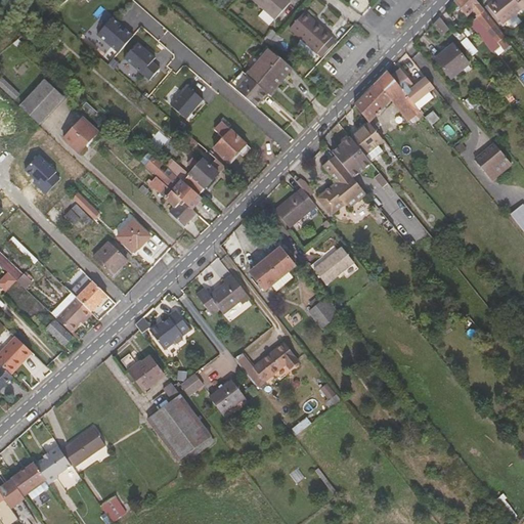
[(252,0),(274,20),(289,3),(286,0),(252,0)]
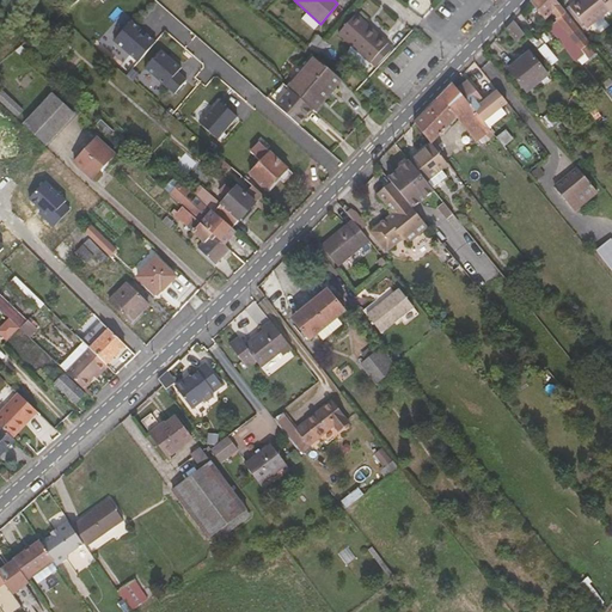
[(569,35),(576,30),(552,0),(532,0),(531,1),(544,18),(551,11),(556,16),(555,18),(569,35)]
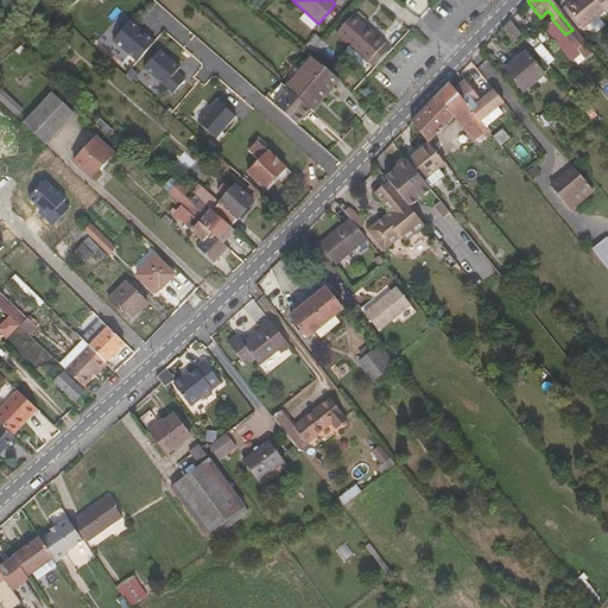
[(582,29),(595,17),(582,0),(576,0),(575,0),(571,0),(564,6),(582,29)]
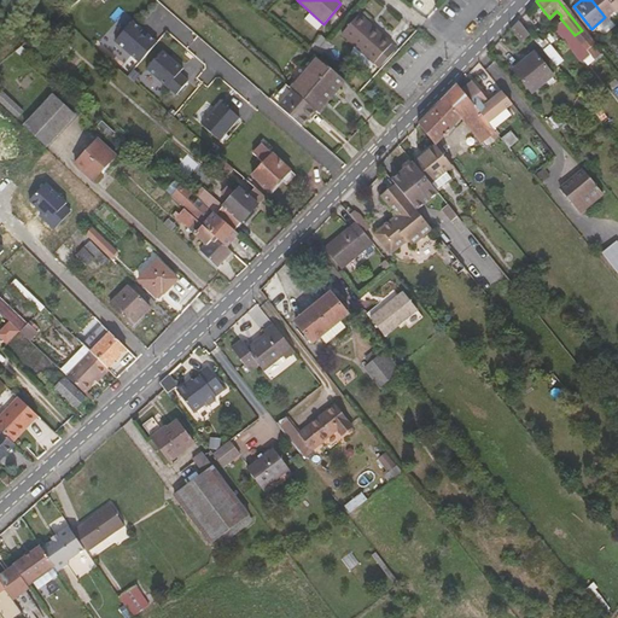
[(606,0),(592,0),(605,17),(614,10),(606,0)]
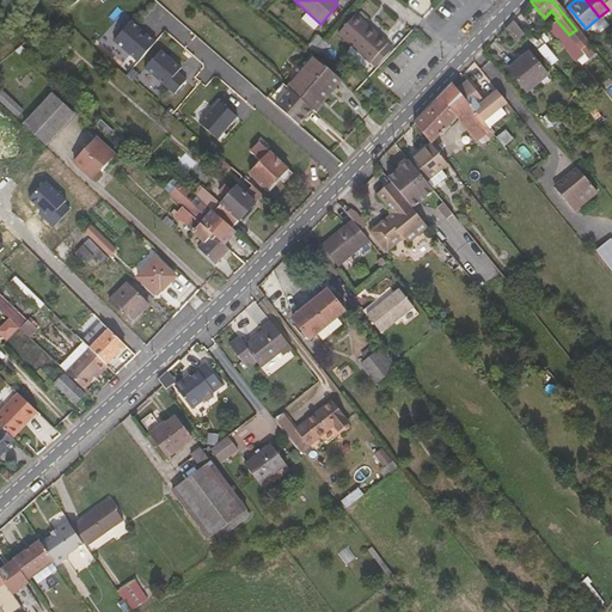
[(611,0),(600,0),(609,10),(611,13),(611,0)]
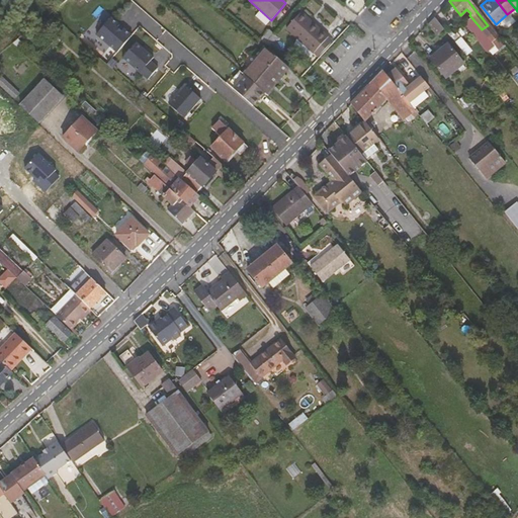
[(285,29),(318,59),(333,41),(312,22),(310,25),(305,20),(307,18),(300,12),(285,29)]
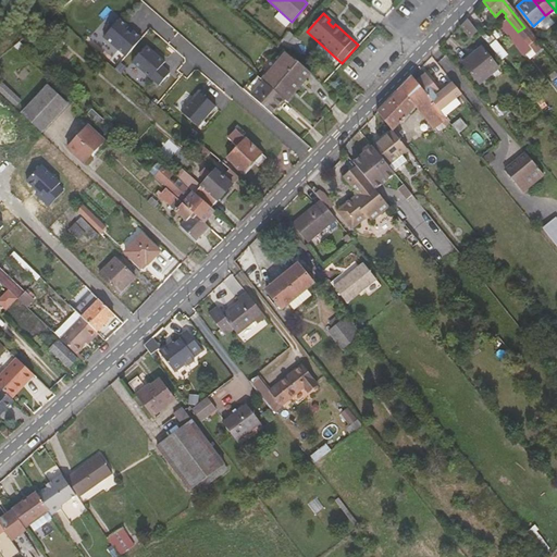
[(469,38),(477,31),(467,19),(459,26),(469,38)]
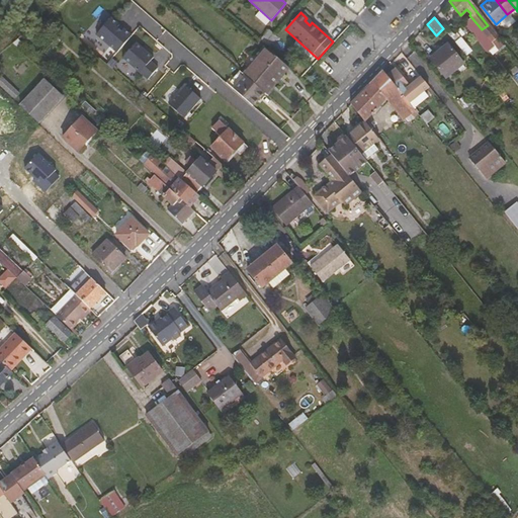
[(110,18),(96,34),(116,53),(132,36),(122,29),(121,31),(116,27),(118,25),(110,18)]
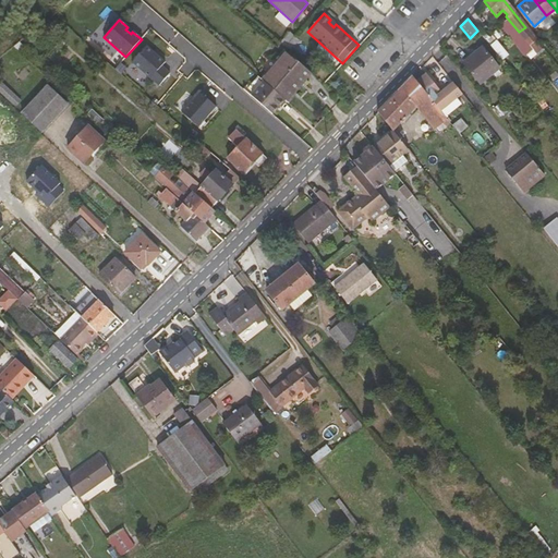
[(495,38),(484,25),(477,31),(487,45),(495,38)]
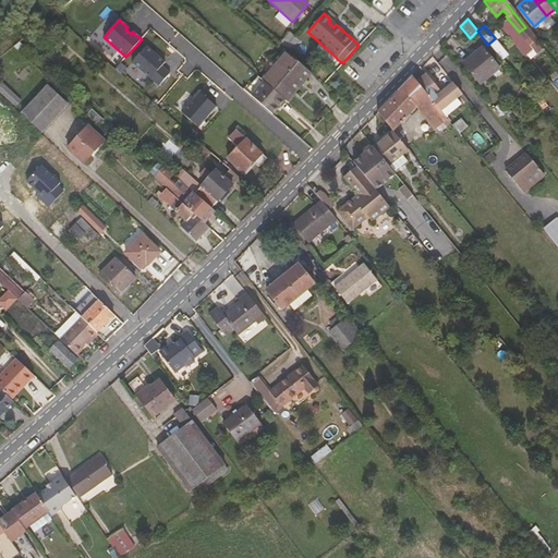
[(299,39),(290,33),(281,43),(290,50),(299,39)]
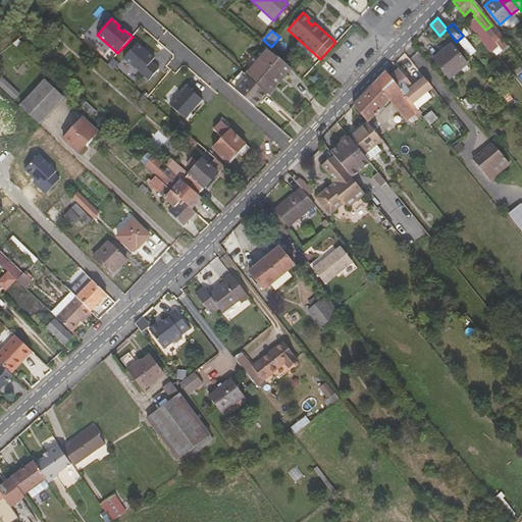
[(123,58),(148,80),(158,68),(151,62),(154,58),(137,43),(123,58)]
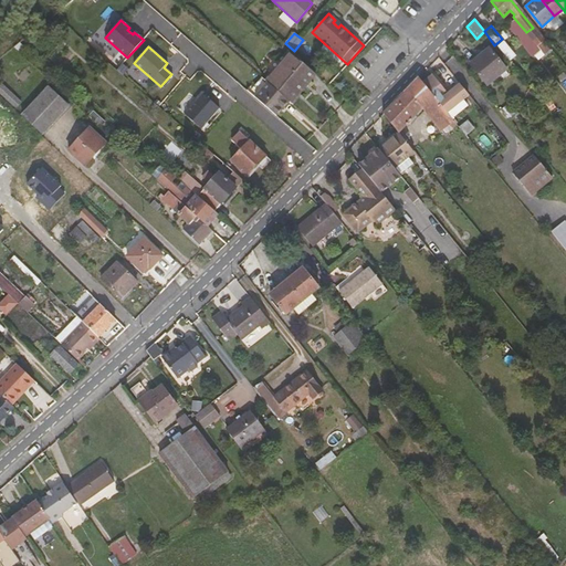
[(300,87),(314,72),(287,49),(278,60),(270,62),(300,87)]
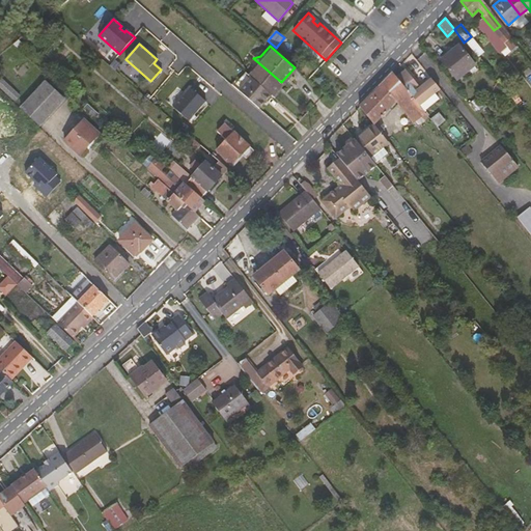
[(458,47),(440,61),(455,81),(474,66),(458,47)]
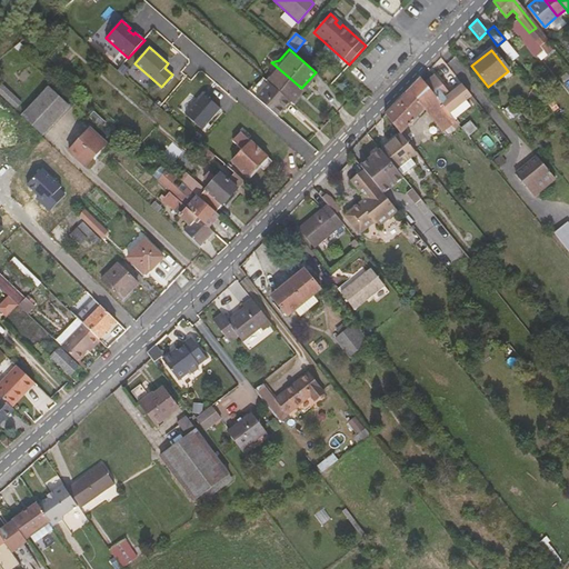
[(298,92),(301,88),(271,62),(267,68),(270,71),(273,73),(267,82),(268,83),(289,102),(291,105),(299,95),(298,92)]
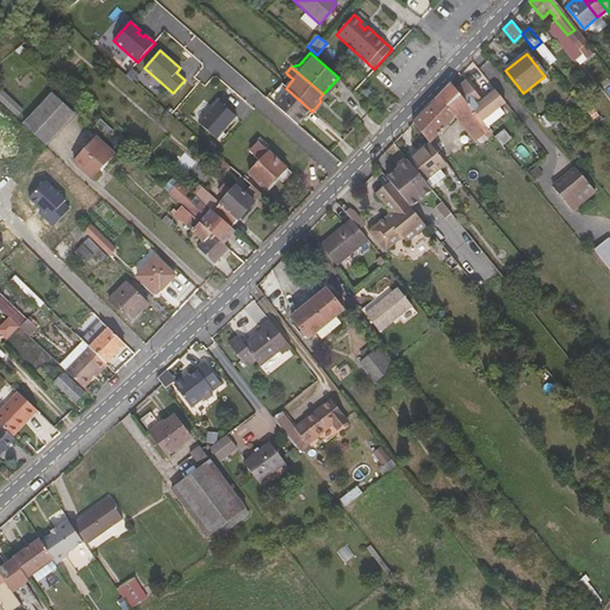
[(282,86),(286,88),(293,79),(290,76),(282,86)]
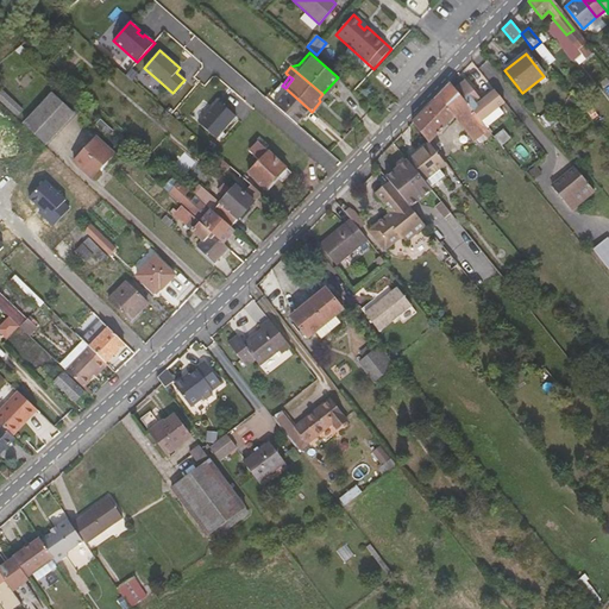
[(463,81),(454,88),(479,121),(502,102),(493,92),(479,101),(463,81)]
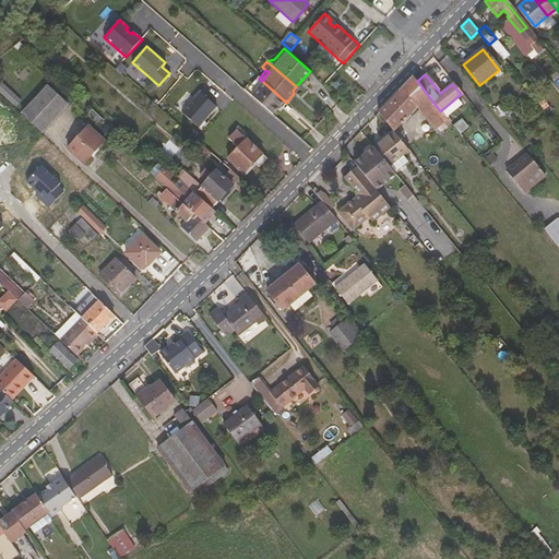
[(413,76),(378,113),(393,131),(416,107),(432,129),(441,122),(445,127),(450,122),(440,111),(417,81),(413,76)]
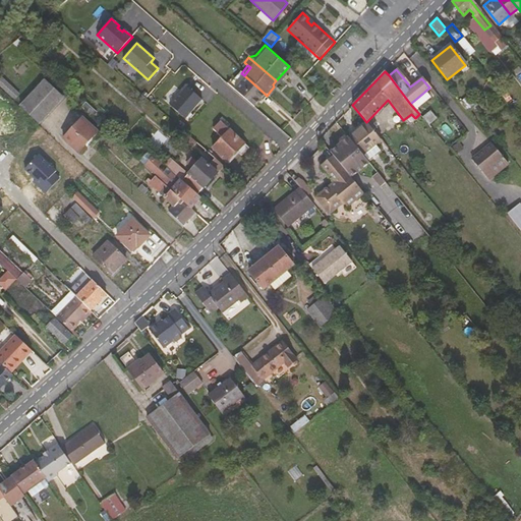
[(19,93),(0,74),(0,85),(14,99),(19,93)]
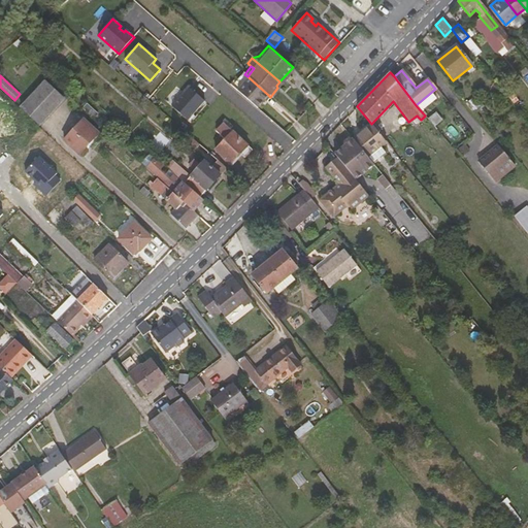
[(249,77),(237,91),(256,107),(268,95),(249,77)]
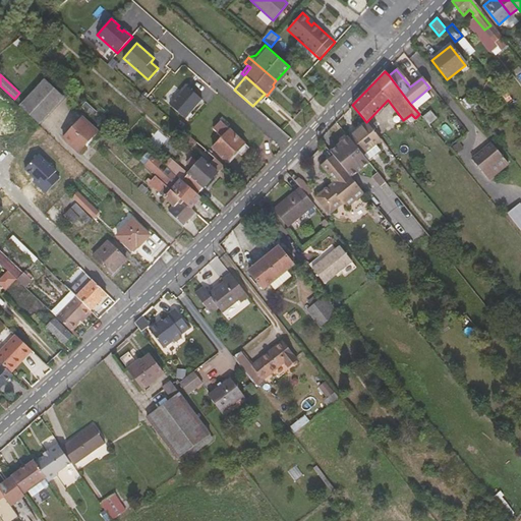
[(45,79),(19,106),(38,122),(63,98),(45,79)]
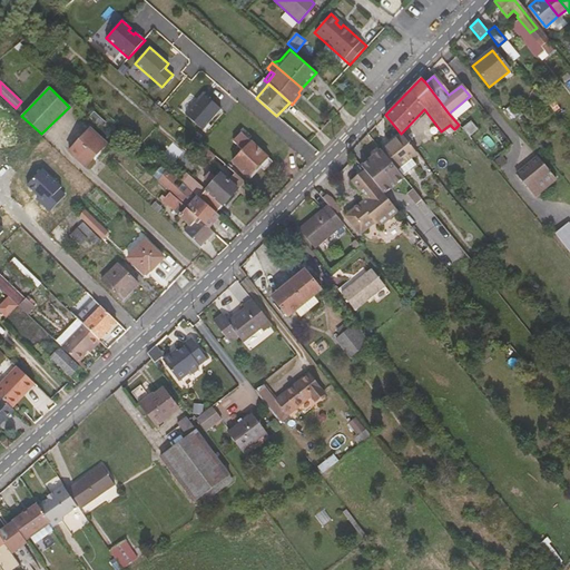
[(203,95),(184,116),(200,130),(219,110),(203,95)]
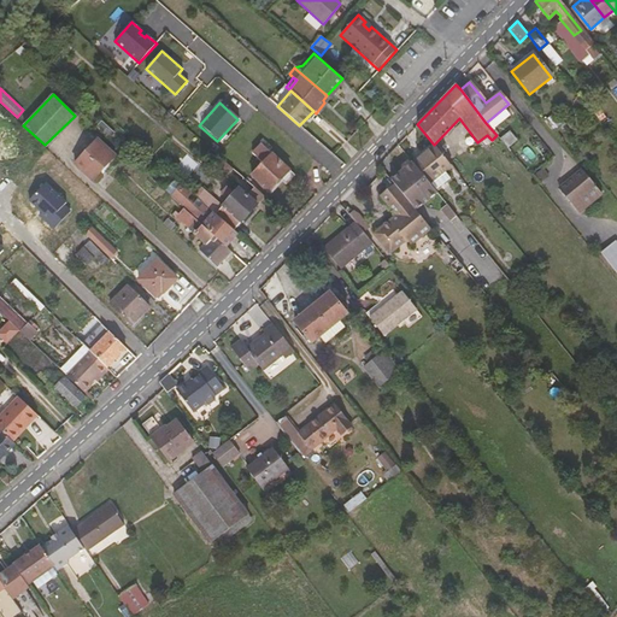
[(563,125),(557,118),(548,125),(554,133),(558,129),(563,125)]
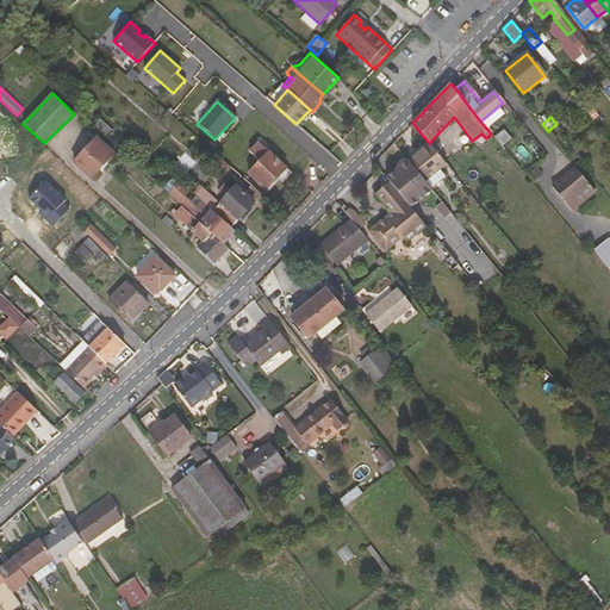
[(504,130),(495,138),(500,145),(510,137),(504,130)]
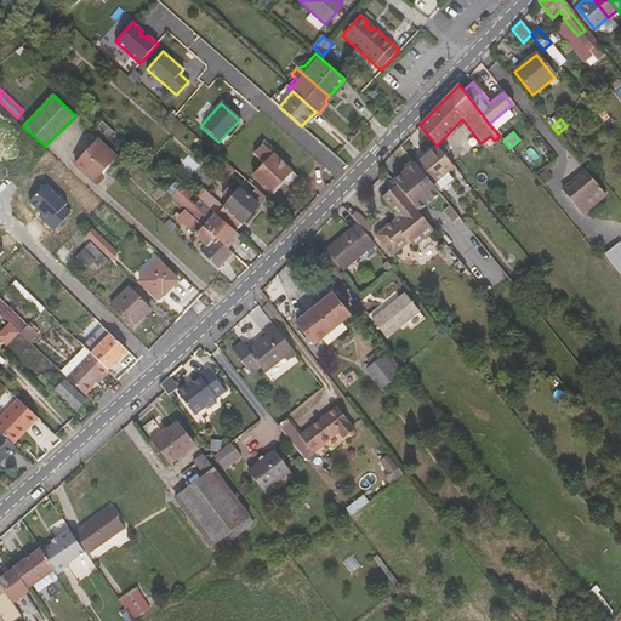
[(485,148),(495,141),(490,136),(480,143),(485,148)]
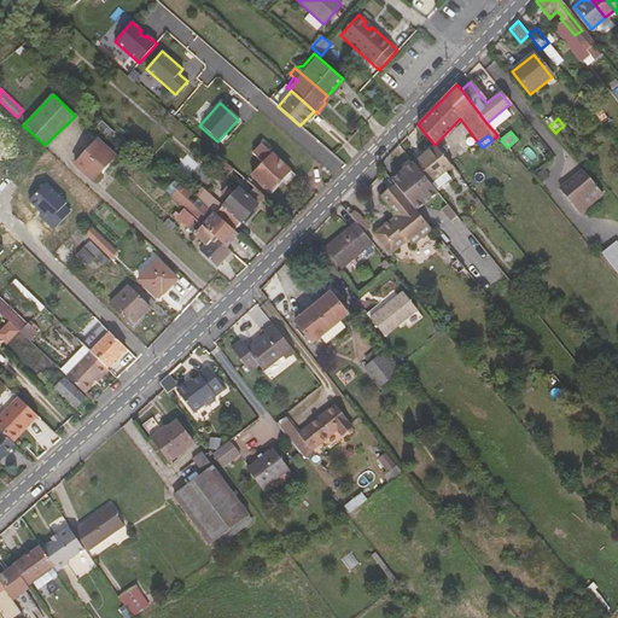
[(115,155),(98,139),(74,164),(91,180),(115,155)]
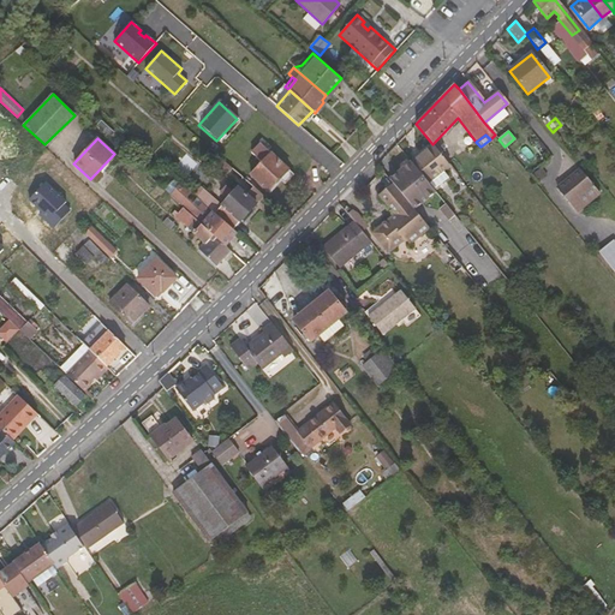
[(251,153),(262,162),(270,154),(260,143),(251,153)]
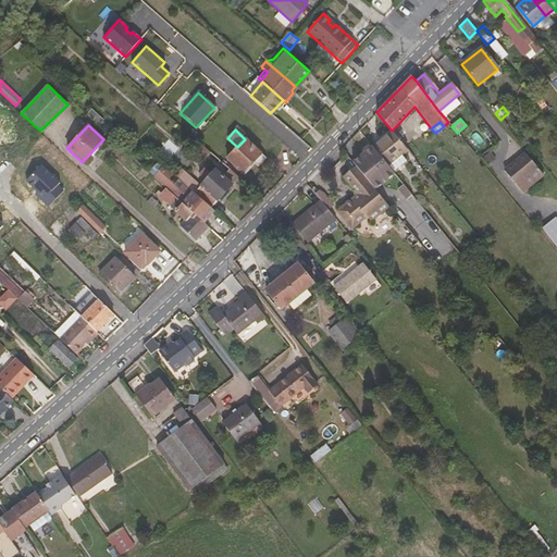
[(392,131),(372,148),(387,165),(406,149),(392,131)]
